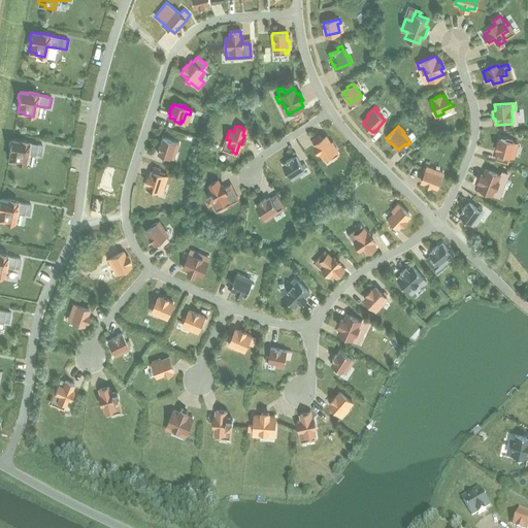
[(319,153),(320,152),(324,159),(332,153),(334,156),(337,154),(336,151),(337,150),(333,142),(331,143),(326,136),(322,139),(320,135),(312,139),(315,143),(315,144),(316,145),(315,146),(319,153)]
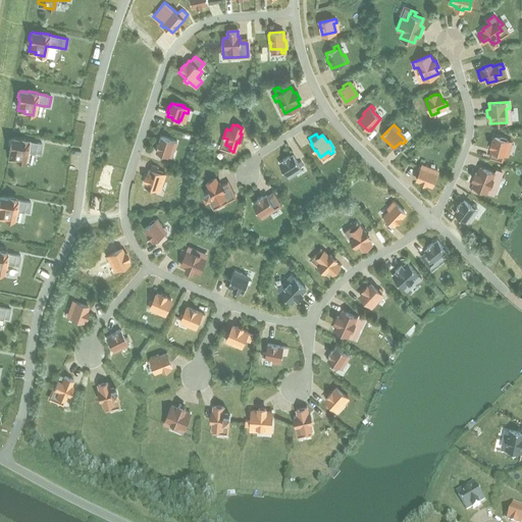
[(492,139),(489,144),(491,145),(489,148),(490,148),(488,155),(500,159),(502,153),(503,153),(508,141),(506,140),(507,139),(501,136),(501,138),(494,136),(493,139),(492,139)]
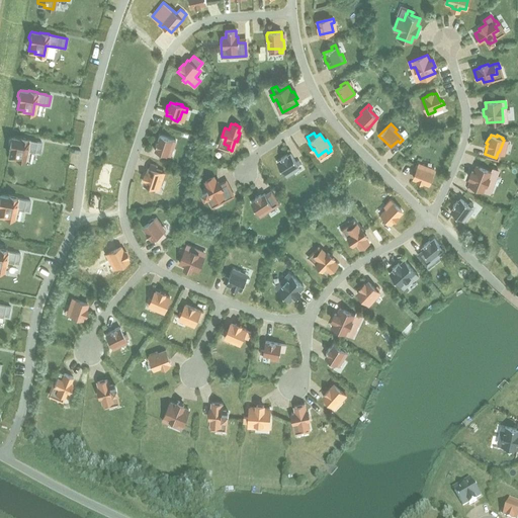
[(160,136),(155,151),(164,154),(163,157),(167,158),(168,155),(170,147),(173,148),(176,141),(160,136)]
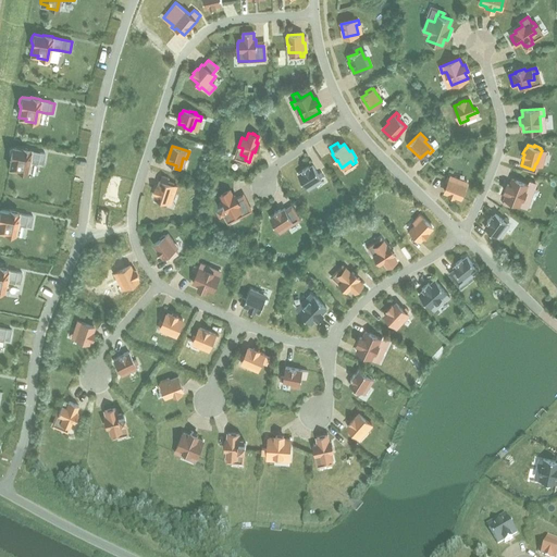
[(10,149),(9,153),(10,155),(10,157),(11,157),(9,168),(16,169),(15,171),(26,173),(28,162),(42,164),(45,153),(39,152),(31,150),(31,149),(22,148),(21,148),(12,147),(11,148),(10,149)]
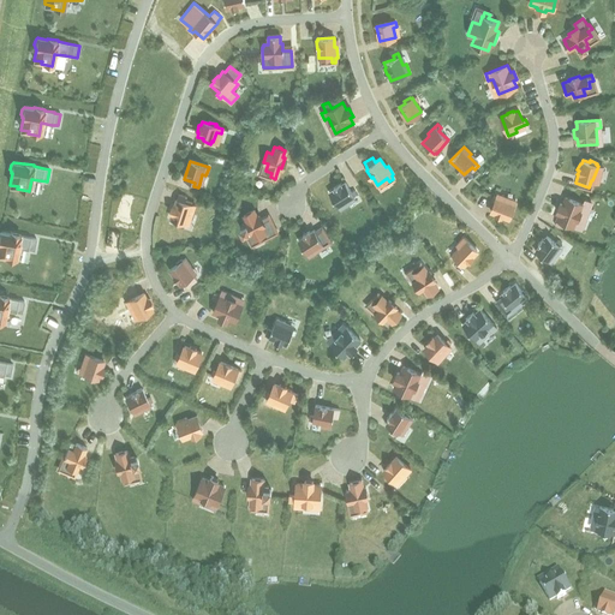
[(335,189),(329,192),(340,209),(348,204),(346,201),(354,196),(357,195),(354,190),(351,192),(345,183),(341,185),(340,184),(334,187),(335,189)]
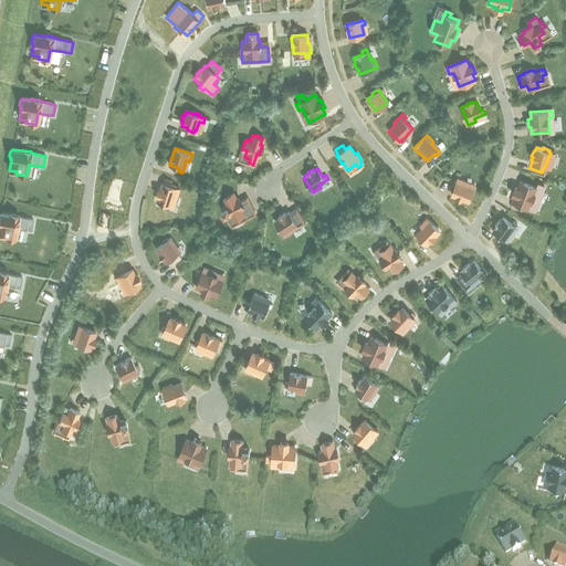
[(164,179),(163,184),(160,190),(159,189),(157,196),(158,196),(157,200),(167,203),(166,207),(169,208),(170,205),(171,205),(174,197),(177,198),(179,189),(176,188),(177,187),(171,185),(170,187),(170,186),(171,181),(164,179)]
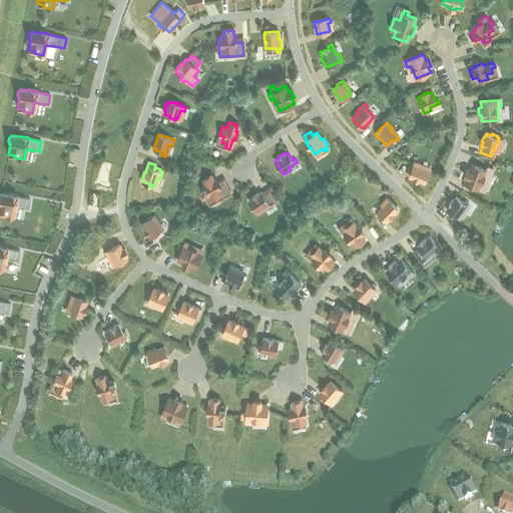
[(413,168),(409,176),(424,182),(427,175),(428,176),(431,170),(429,169),(430,167),(423,164),(422,167),(414,164),(411,163),(410,167),(413,168)]
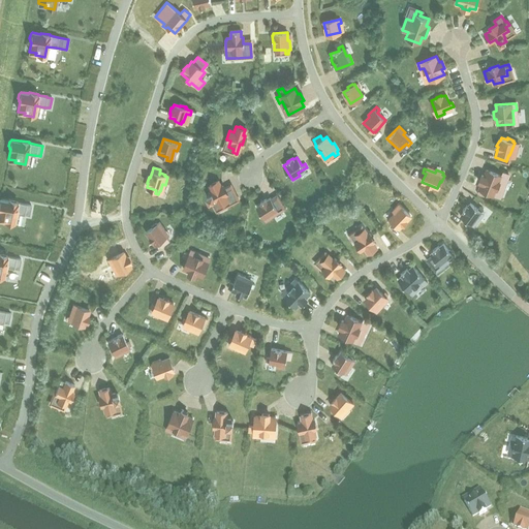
[(477,193),(481,195),(484,191),(494,195),(501,177),(501,176),(486,169),(484,176),(481,175),(478,182),(480,183),(478,189),(477,193)]
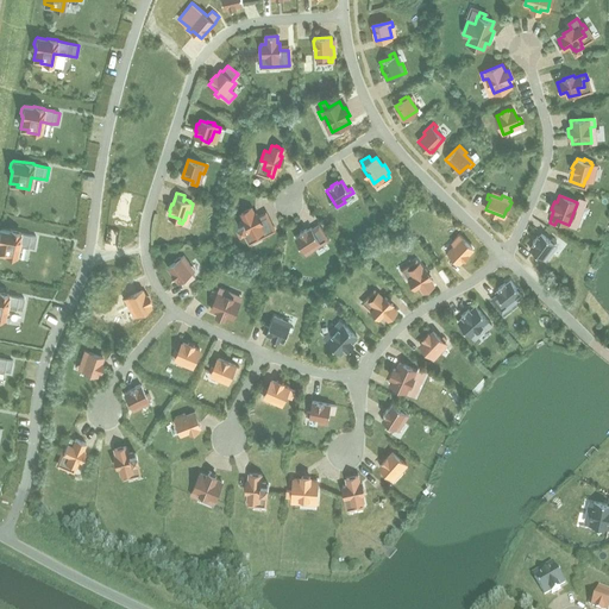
[(258,233),(259,238),(274,230),(267,217),(259,220),(256,214),(255,215),(251,208),(248,211),(248,209),(244,212),(240,213),(244,220),(239,223),(240,224),(238,225),(242,232),(244,231),(244,232),(249,230),(252,236),(258,233)]
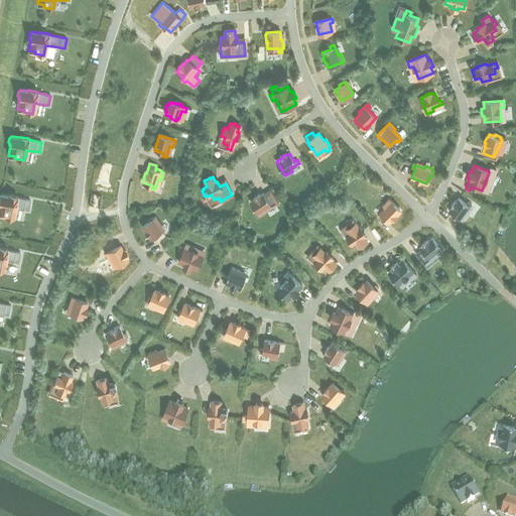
[(278,203),(270,190),(264,195),(263,192),(260,195),(259,194),(254,198),(255,199),(250,202),(254,209),(253,209),(256,214),(257,213),(259,216),(266,212),(264,209),(273,203),(275,206),(278,203)]
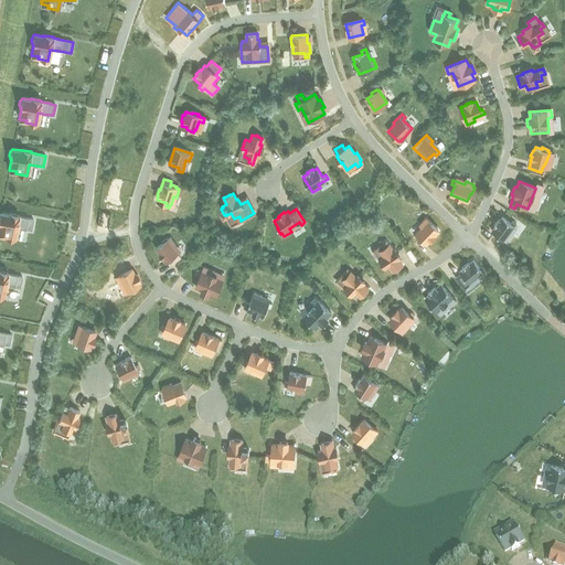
[(0,234),(4,235),(3,237),(13,240),(16,227),(25,230),(31,231),(33,220),(28,219),(19,216),(19,215),(9,213),(9,214),(0,212),(0,234)]
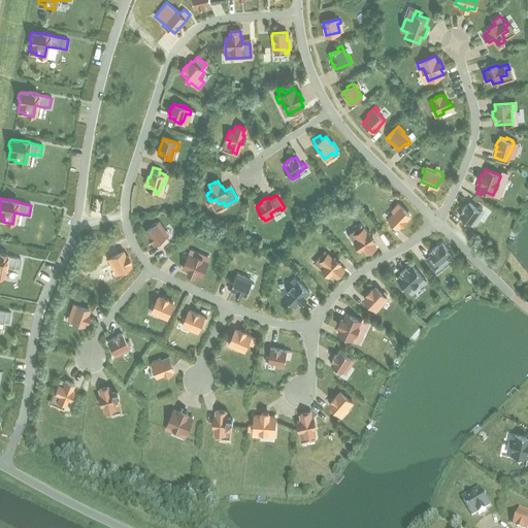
[(459,216),(473,226),(477,220),(475,218),(481,211),(481,210),(482,208),(479,205),(476,208),(469,202),(466,206),(465,205),(462,210),(463,210),(459,216)]
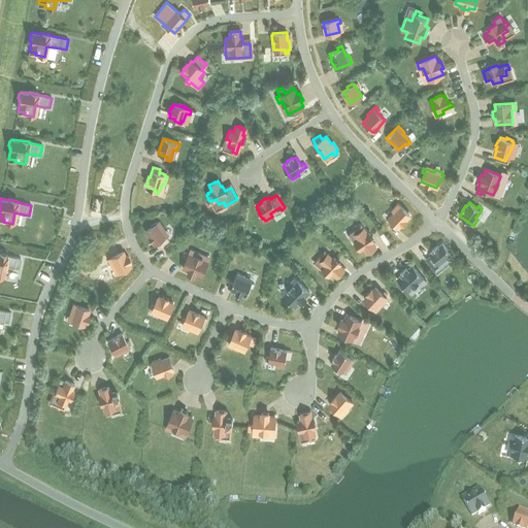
[(390,223),(392,221),(398,228),(409,216),(397,204),(392,209),(394,212),(389,218),(387,221),(390,223)]
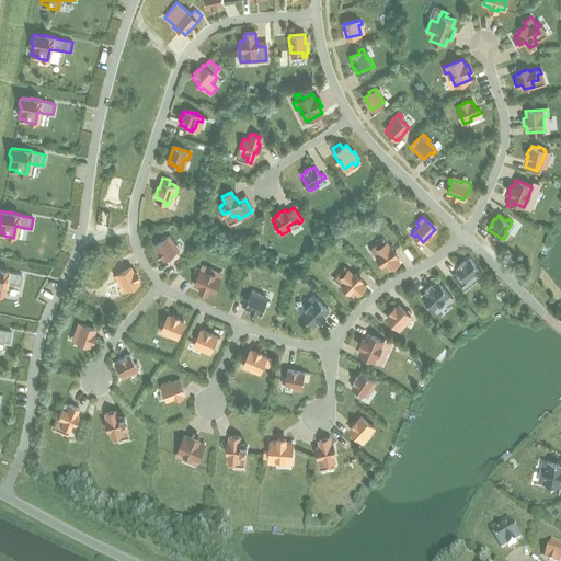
[(155,247),(164,261),(168,258),(171,262),(180,255),(176,251),(172,244),(174,242),(169,236),(167,237),(165,236),(160,239),(161,241),(155,247)]
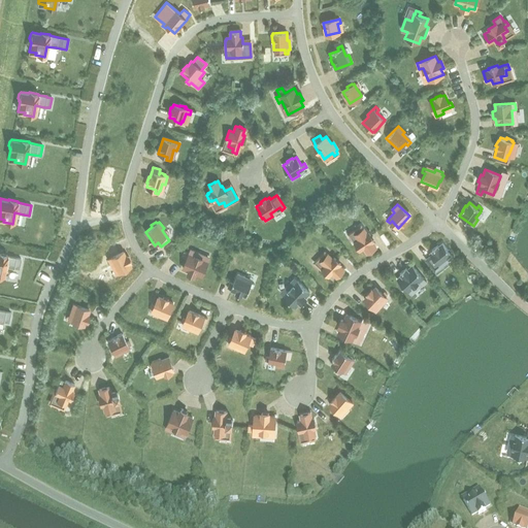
[(359,239),(355,242),(360,250),(364,248),(367,253),(370,251),(372,250),(372,249),(375,248),(372,241),(373,240),(368,233),(367,234),(363,229),(361,226),(357,228),(359,231),(355,234),(359,239)]
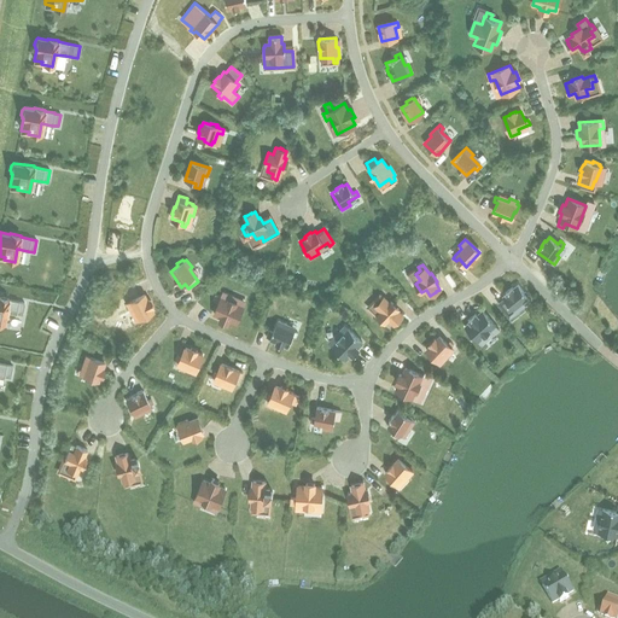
[(506,299),(499,305),(508,316),(522,305),(524,308),(531,302),(529,299),(531,298),(526,292),(525,293),(519,286),(513,291),(513,290),(507,293),(508,295),(503,298),(506,299)]
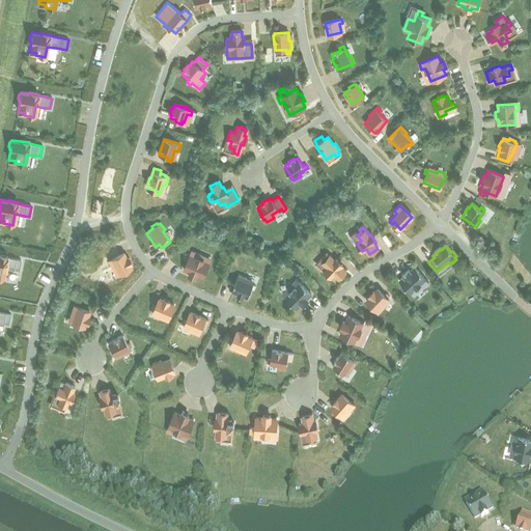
[(188,260),(184,270),(190,273),(189,275),(196,278),(197,275),(202,278),(210,262),(196,257),(198,253),(192,251),(191,254),(185,252),(183,257),(188,260)]
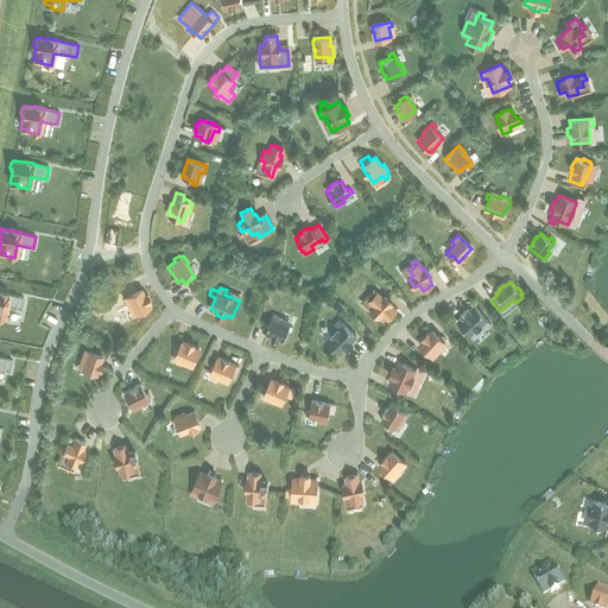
[(145,296),(141,290),(124,299),(128,306),(132,305),(135,314),(138,317),(141,315),(140,311),(150,306),(147,302),(149,302),(146,296),(145,296)]
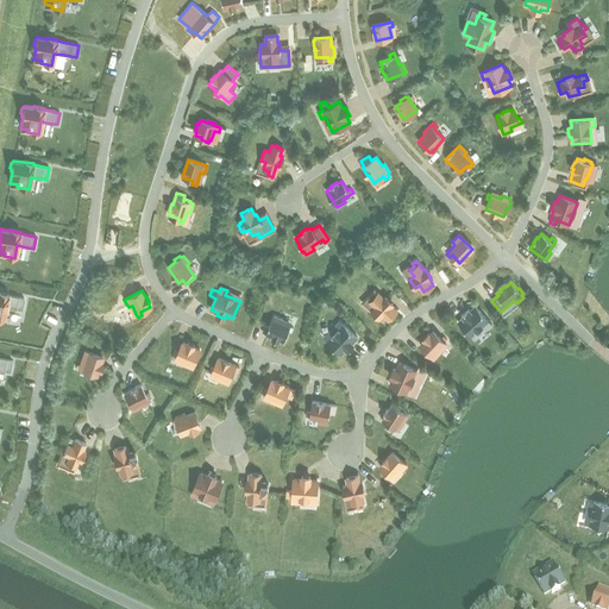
[(375,307),(371,311),(380,318),(383,314),(388,319),(391,316),(394,314),(396,312),(391,306),(393,305),(384,297),(383,299),(378,294),(375,290),(371,294),(374,297),(370,302),(375,307)]
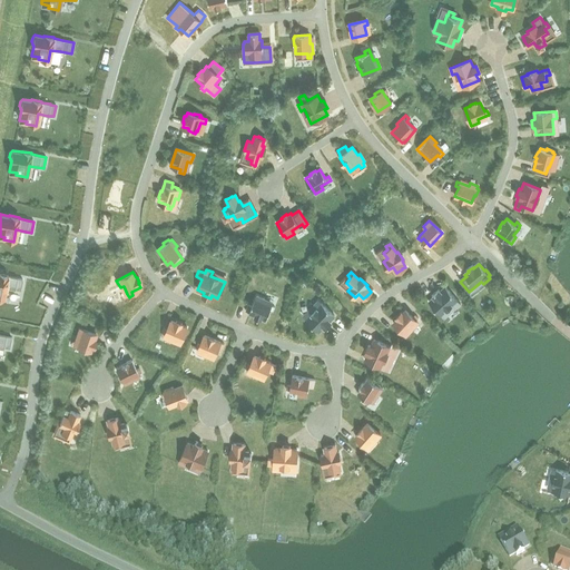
[(0,298),(2,300),(5,288),(15,290),(20,291),(22,279),(17,278),(8,276),(8,275),(0,273),(0,298)]
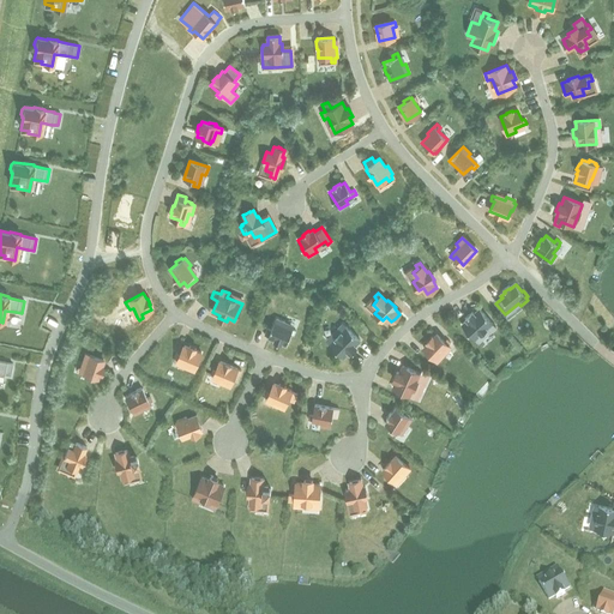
[(467,319),(462,325),(475,339),(487,329),(491,331),(495,326),(493,324),(493,323),(480,308),(474,313),(471,312),(465,318),(467,319)]
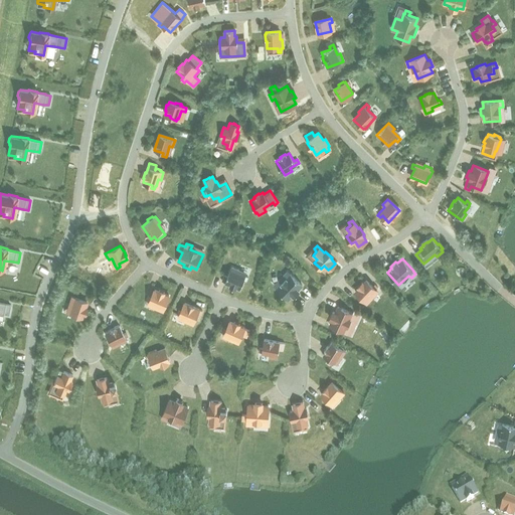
[(231,267),(225,283),(230,285),(229,286),(235,288),(235,287),(239,289),(243,280),(246,281),(247,277),(245,276),(237,273),(238,270),(231,267)]
